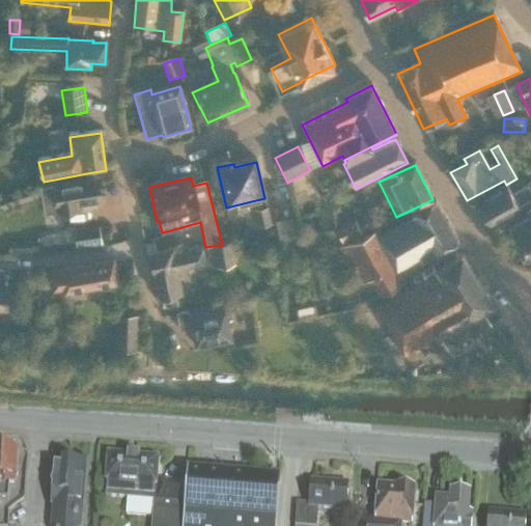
[(527,187),(522,177),(477,202),(490,225),(521,208),(520,205),(530,198),(530,191),(528,187),(527,187)]
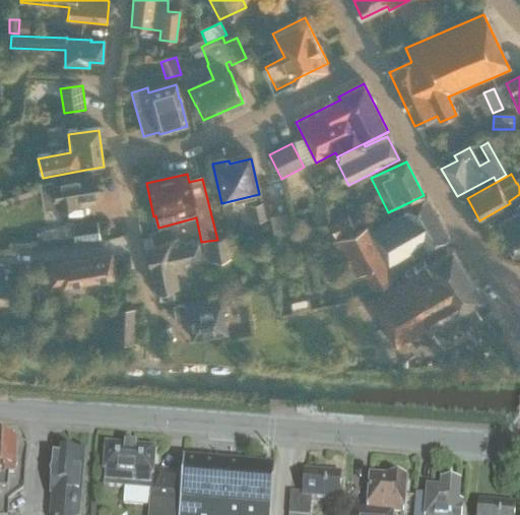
[(100,196),(96,176),(55,182),(59,208),(73,206),(72,201),(100,196)]
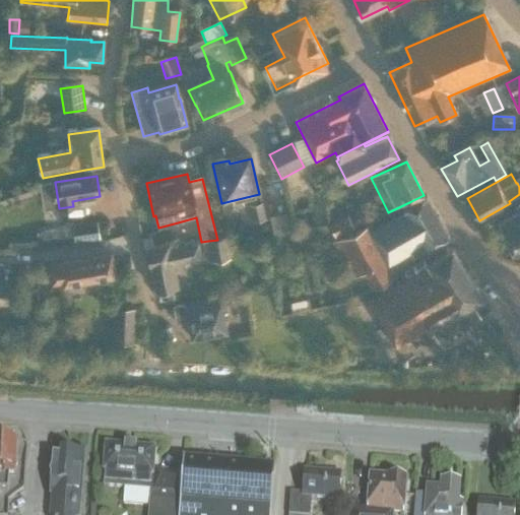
[(449,238),(426,198),(403,212),(405,215),(372,235),(368,228),(332,244),(343,262),(341,263),(352,281),(363,275),(372,292),(396,277),(390,267),(411,254),(413,258),(426,251),(449,238)]
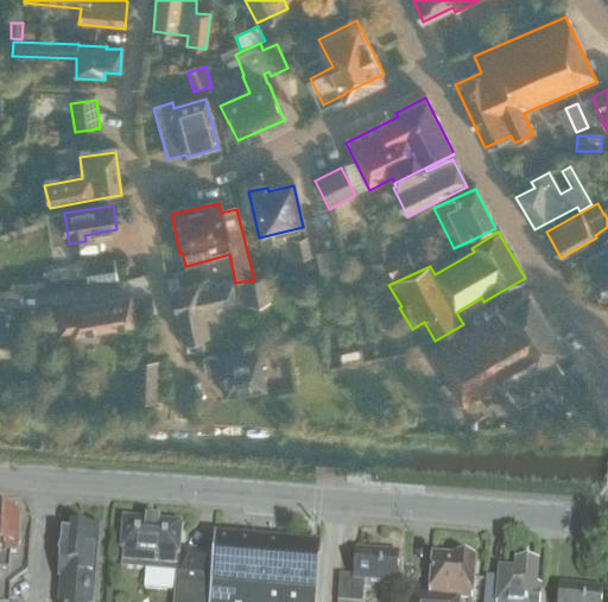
[(311,259),(306,239),(291,242),(296,261),(311,259)]
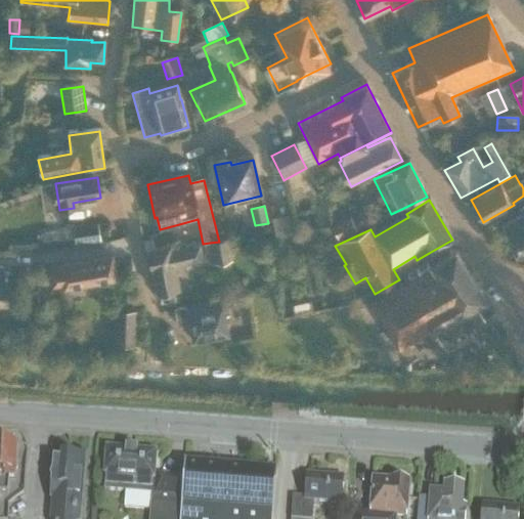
[(523,207),(520,210),(523,216),(503,227),(508,236),(507,238),(514,251),(515,252),(517,253),(519,254),(521,255),(523,255),(523,254),(523,207)]
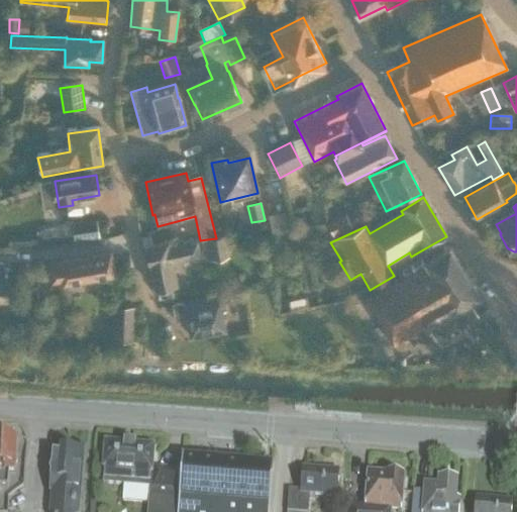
[(375,218),(371,210),(348,221),(346,216),(327,225),(333,239),(352,230),(352,228),(375,218)]
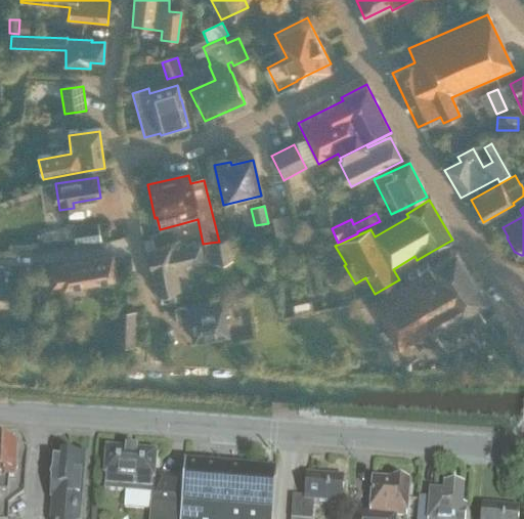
[(291,215),(276,218),(280,238),(295,234),(291,215)]
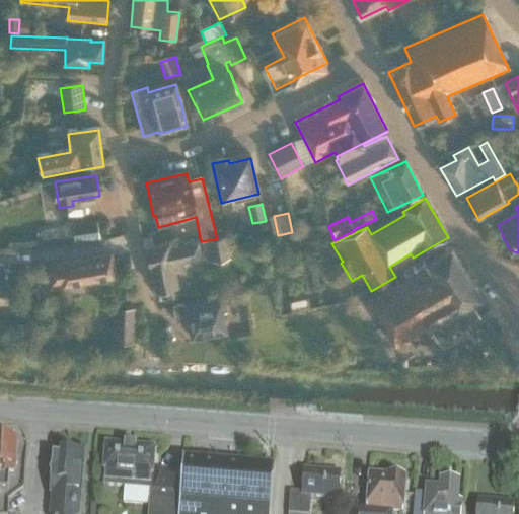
[(100,240),(97,223),(73,226),(75,243),(100,240)]
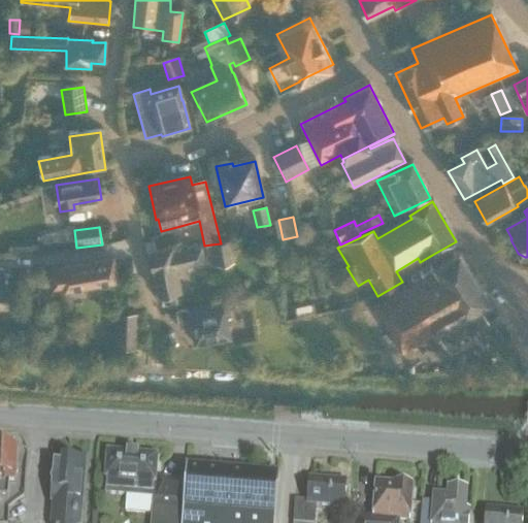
[(211,244),(215,263),(216,268),(235,264),(230,241),(221,243),(211,244)]
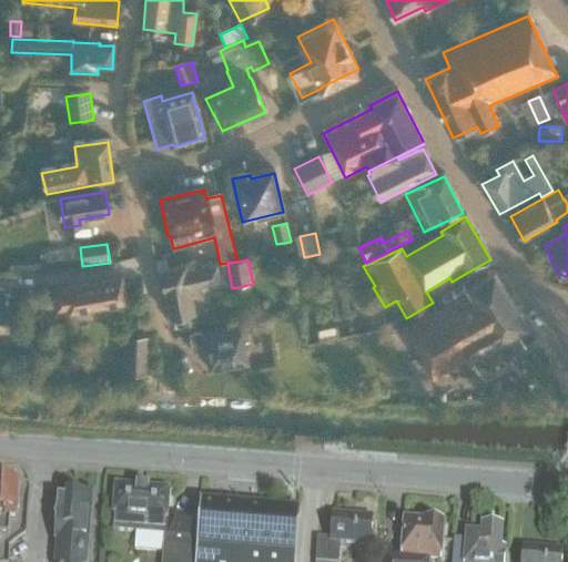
[(221,285),(217,267),(204,269),(204,272),(188,275),(186,271),(185,271),(185,269),(161,274),(164,294),(170,320),(195,316),(190,290),(221,285)]
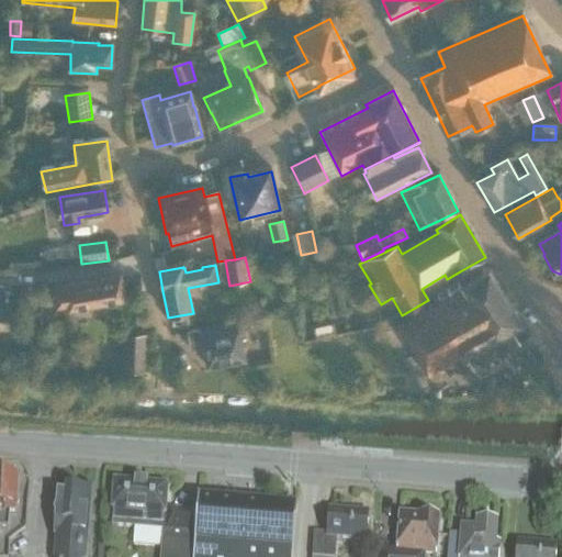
[(520,323),(489,270),(463,286),(464,288),(398,327),(427,378),(464,356),(520,323)]
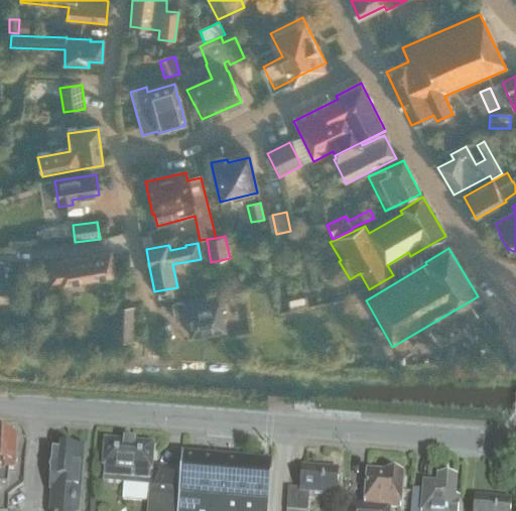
[(114,275),(110,253),(48,264),(52,284),(62,282),(63,285),(114,275)]
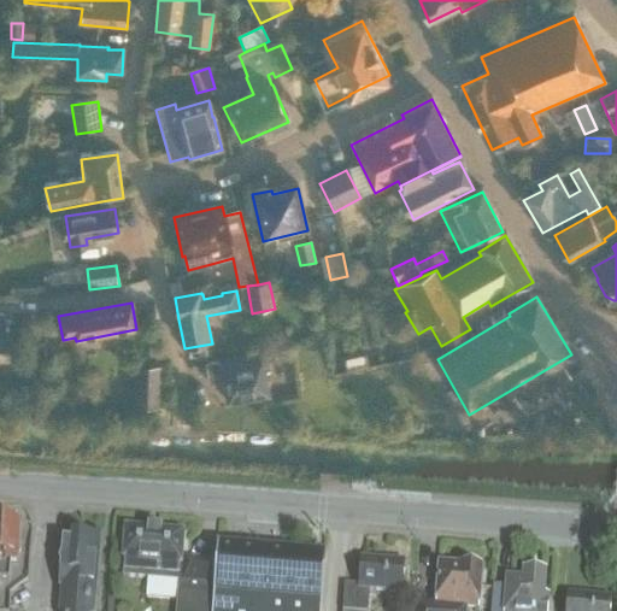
[(5,317),(0,317),(0,360),(10,360),(9,330),(5,330),(5,317)]
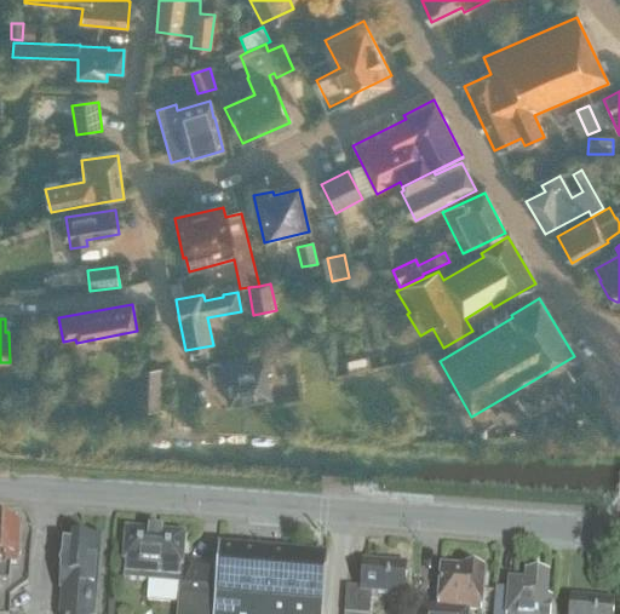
[(270,377),(267,356),(207,367),(211,386),(225,384),(229,406),(269,399),(267,377),(270,377)]
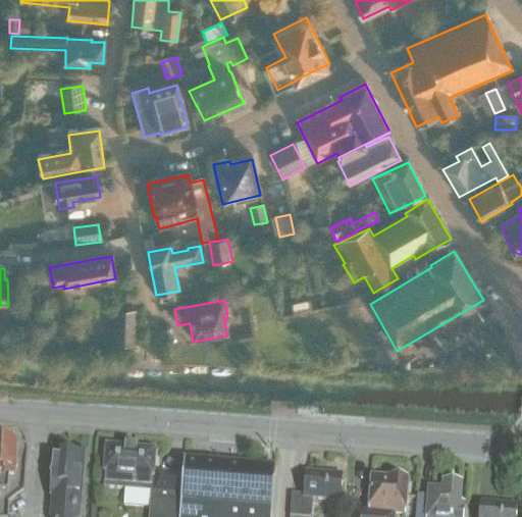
[(136,312),(114,311),(113,347),(135,347),(136,312)]
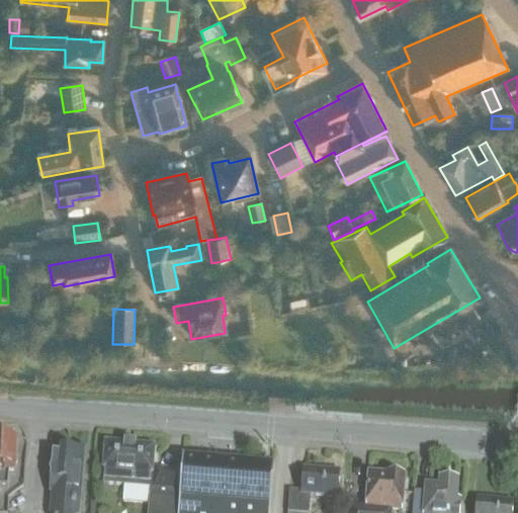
[(14,442),(0,440),(0,492),(6,493),(7,478),(14,479),(16,460),(13,459),(14,442)]
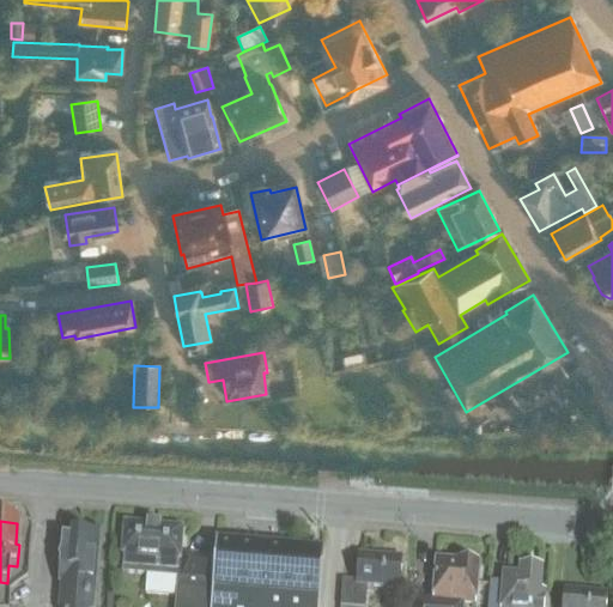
[(122,581),(176,586),(178,563),(180,563),(182,538),(122,532),(120,564),(123,564),(122,581)]
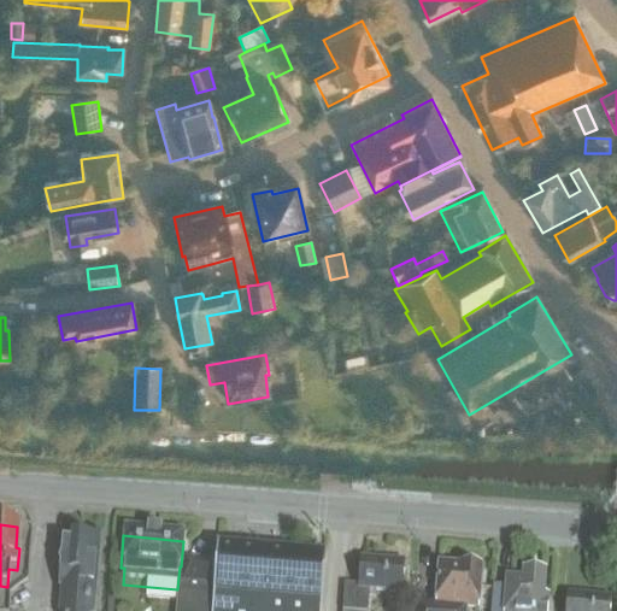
[(90,544),(62,540),(57,595),(59,595),(58,610),(94,610),(100,548),(90,547),(90,544)]
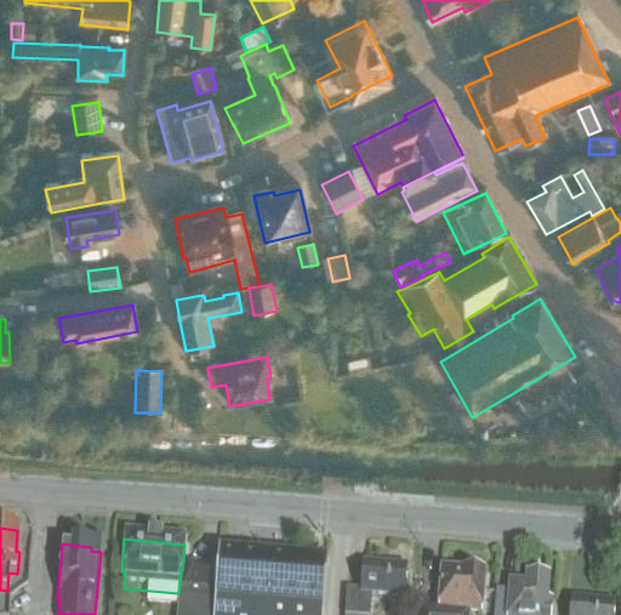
[(323,614),(328,567),(217,557),(216,573),(182,570),(181,570),(178,593),(176,614),(323,614)]
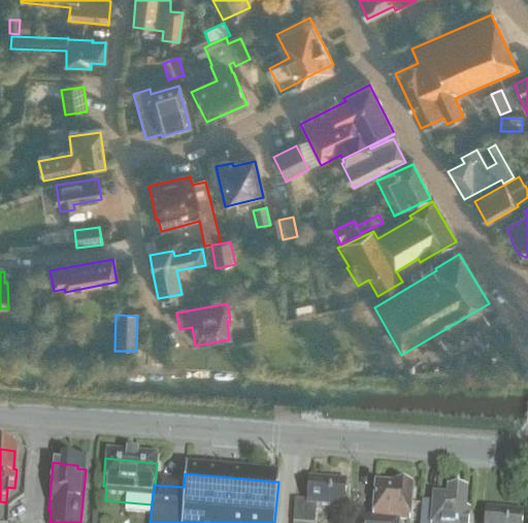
[(315,522),(316,512),(343,514),(345,487),(307,484),(305,507),(293,505),(291,522),(315,522)]
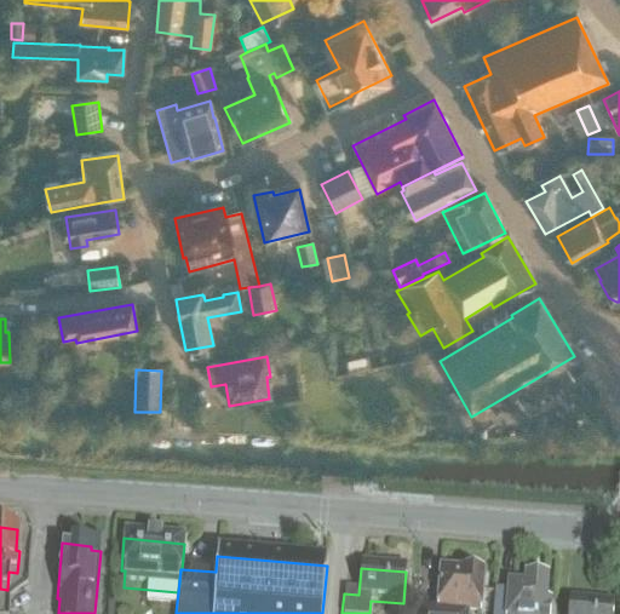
[(465,577),(440,574),(436,613),(417,613),(480,613),(483,578),(478,578),(476,575),(468,574),(465,577)]
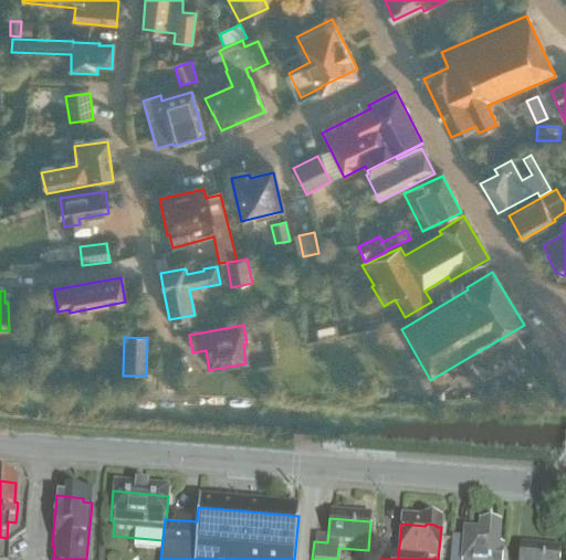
[(500,532),(495,532),(493,529),(486,529),(483,531),(479,530),(479,538),(463,537),(462,546),(451,545),(450,559),(500,559),(501,552),(498,552),(500,532)]
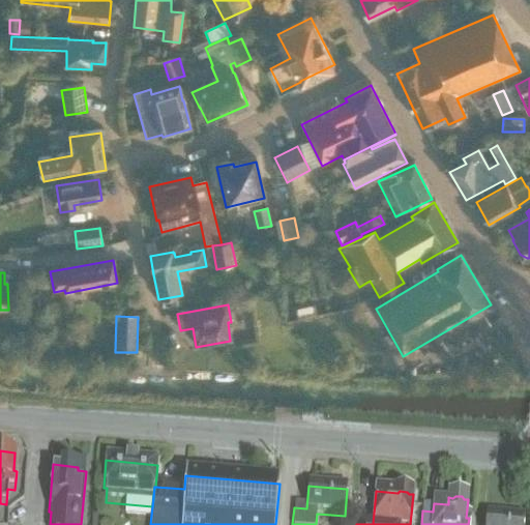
[(524,524),(524,520),(487,516),(486,524),(524,524)]
